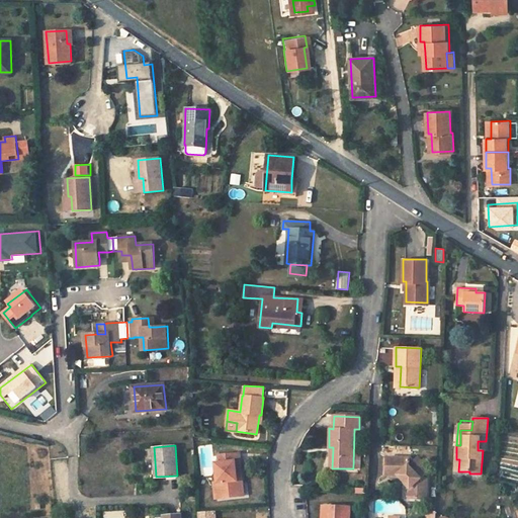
[(241,460),(240,452),(220,454),(221,462),(217,463),(220,483),(223,482),(224,497),(244,495),(243,479),(238,480),(236,461),(241,460)]
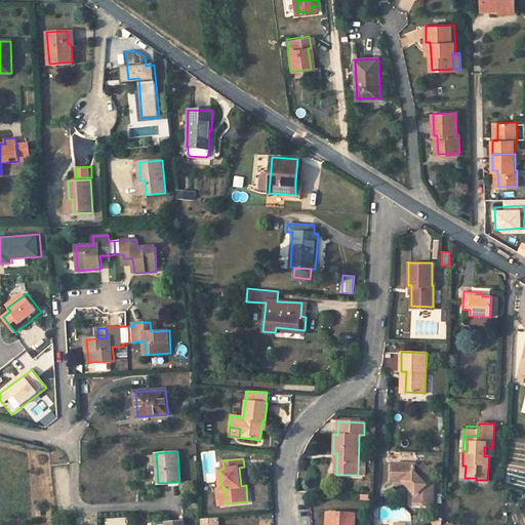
[(409,489),(414,495),(414,506),(432,506),(432,486),(423,486),(431,479),(429,477),(431,475),(423,467),(414,475),(414,466),(392,465),(392,482),(403,482),(404,483),(407,481),(411,486),(409,489)]
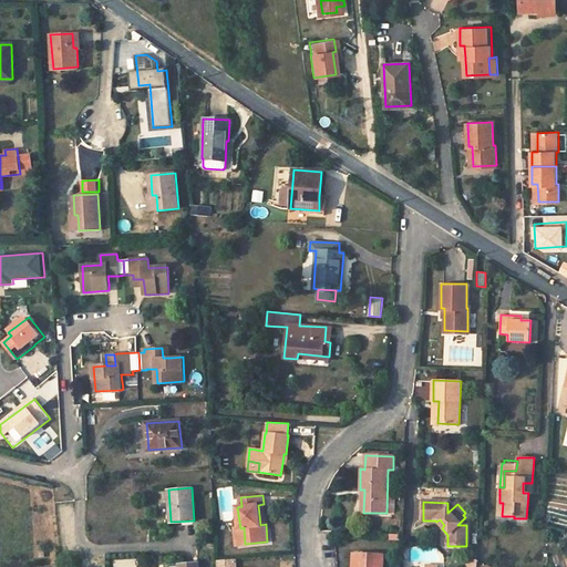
[(240,528),(233,528),(235,545),(245,544),(244,527),(240,528)]
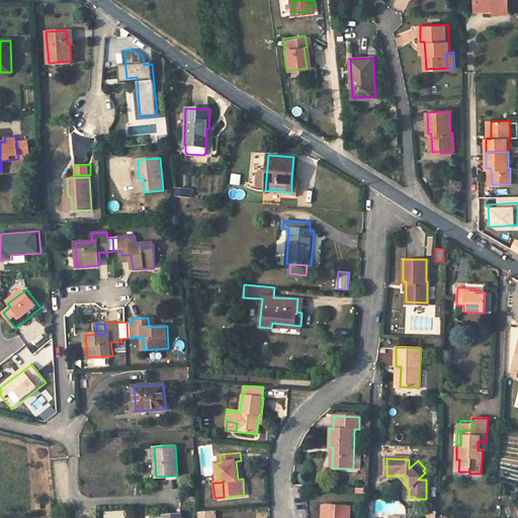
[(348,517),(350,508),(324,506),(323,517),(345,517),(348,517)]
